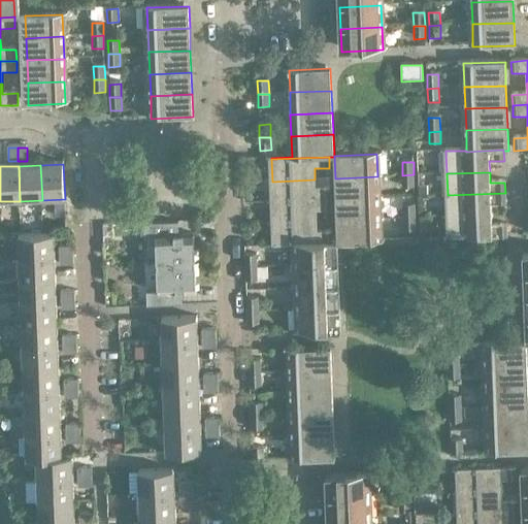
[(414,174),(402,175),(403,189),(415,188),(414,174)]
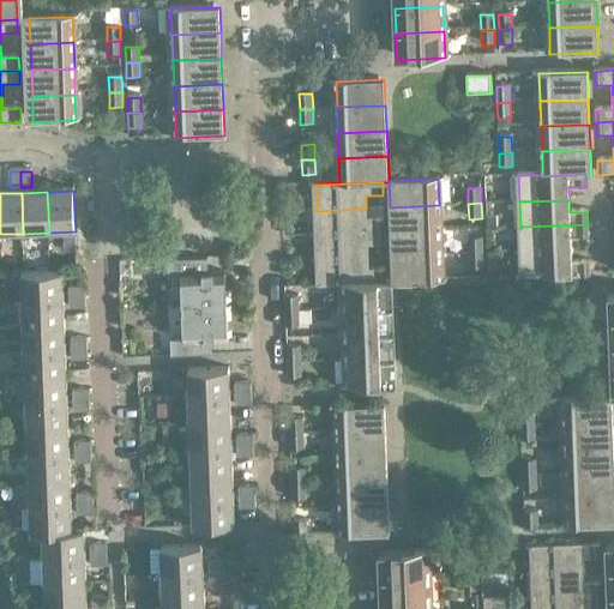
[(439,205),(390,207),(391,233),(440,230),(439,205)]
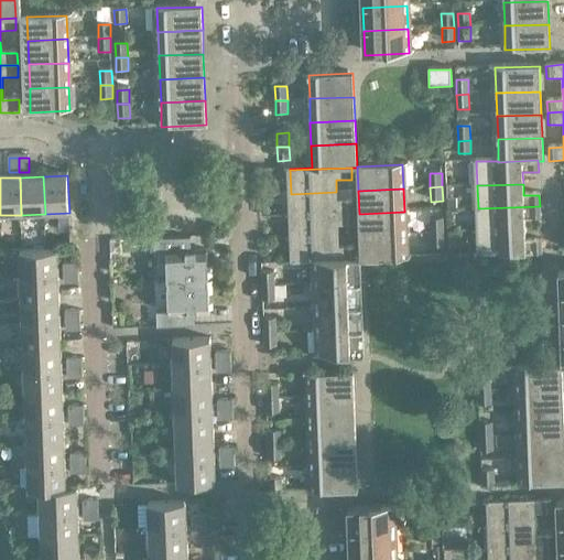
[(336,192),(291,194),(291,217),(354,215),(353,202),(337,203),(336,192)]
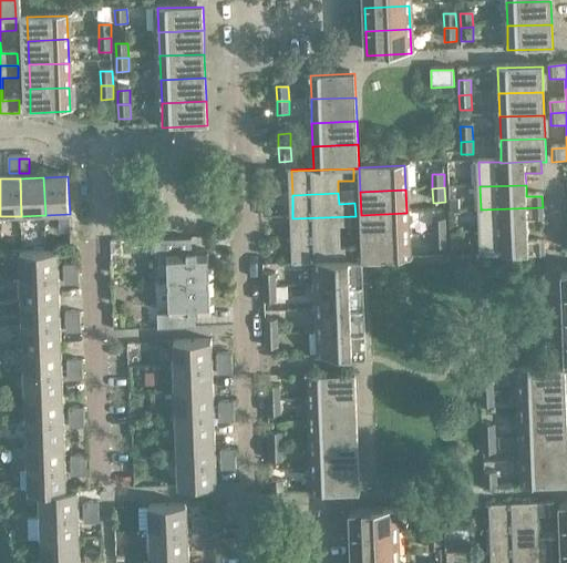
[(543,207),(481,210),(482,234),(528,232),(527,221),(543,219),(543,207)]
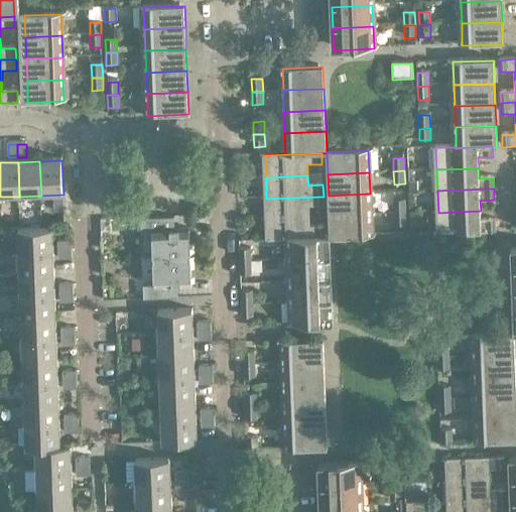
[(370,194),(329,196),(330,217),(370,215),(370,194)]
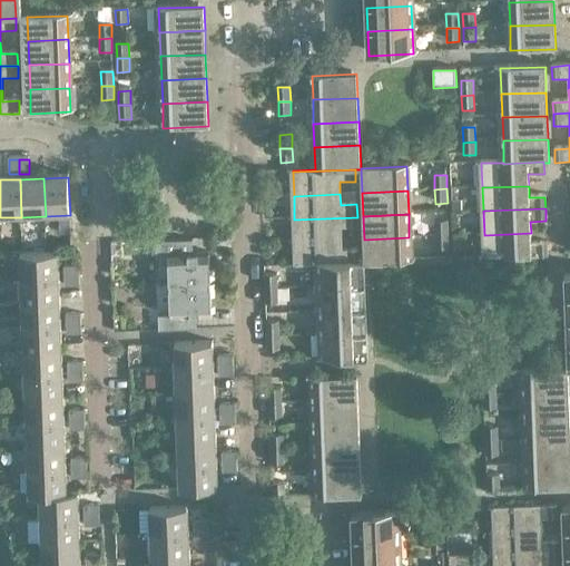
[(357,217),(294,220),(295,244),(342,242),(342,228),(357,228),(357,217)]
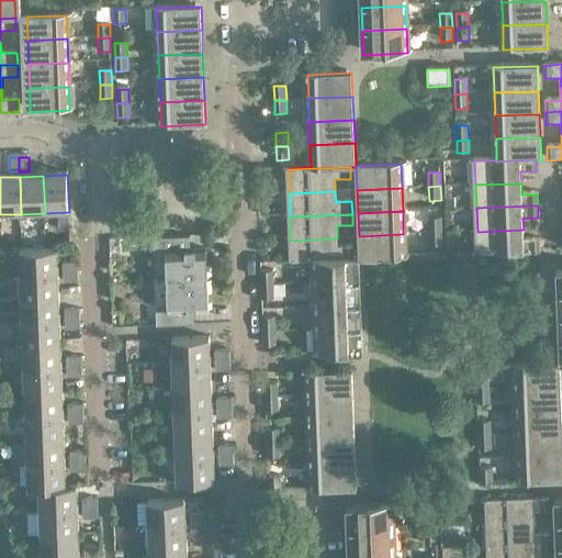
[(69,232),(69,218),(58,218),(59,233),(69,232)]
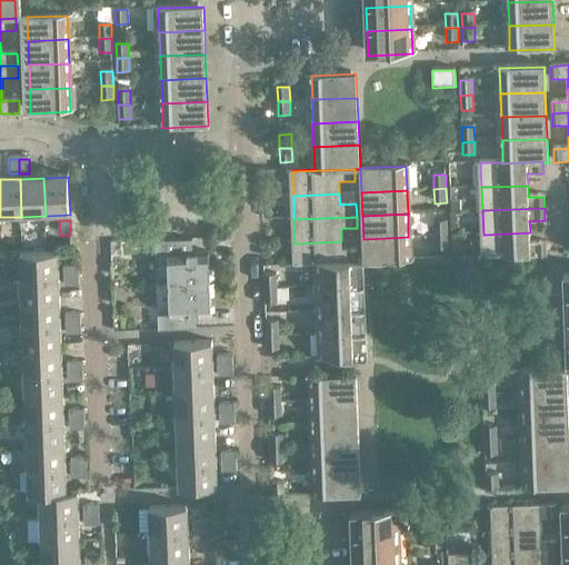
[(435,221),(436,236),(448,236),(447,221),(435,221)]
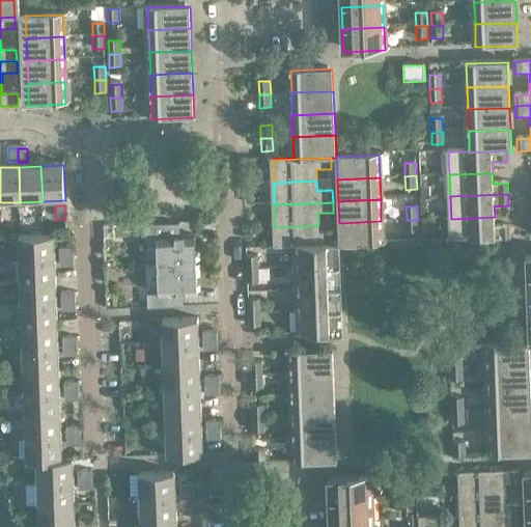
[(495,217),(451,219),(451,242),(510,239),(509,227),(495,227),(495,217)]
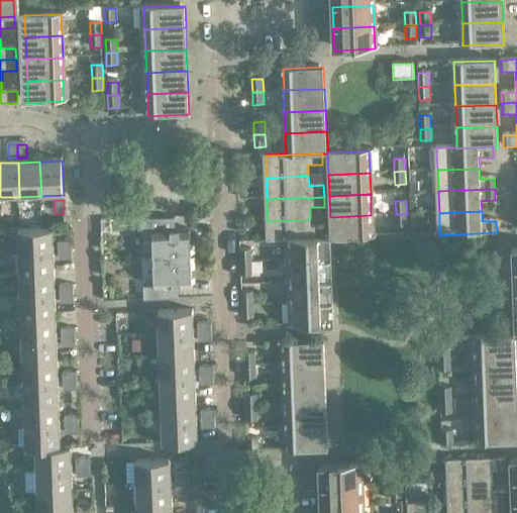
[(407,214),(396,214),(396,227),(407,226),(407,214)]
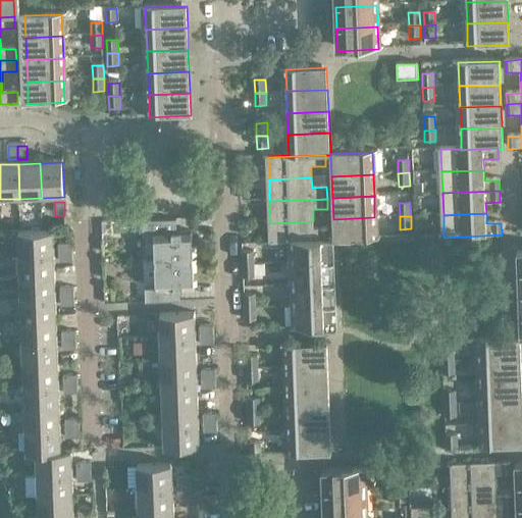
[(374,217),(333,219),(334,242),(375,240),(374,217)]
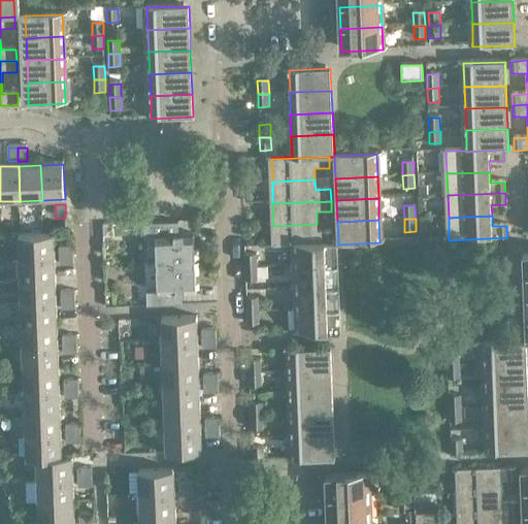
[(317,224),(273,226),(274,247),(295,247),(332,246),(332,243),(332,232),(317,233),(317,224)]
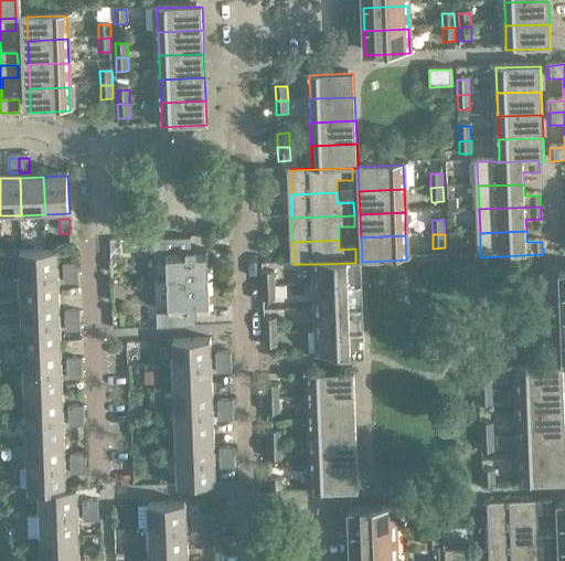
[(191,241),(155,242),(155,256),(168,256),(169,285),(209,283),(206,253),(191,254),(191,241)]
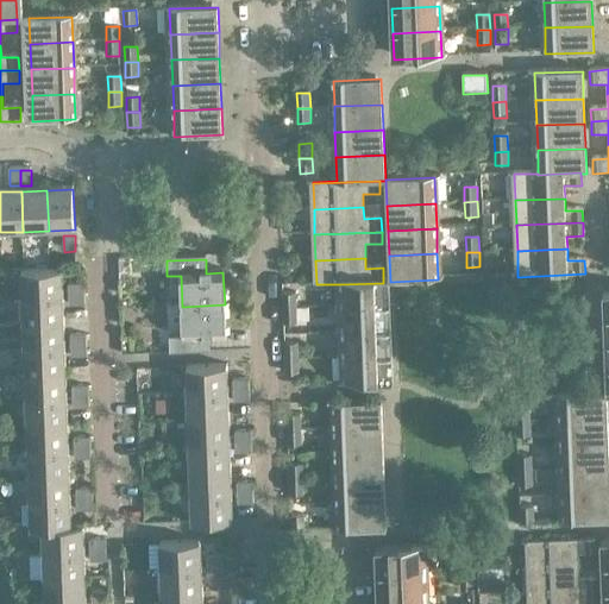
[(62,271),(20,272),(22,297),(63,296),(62,271)]
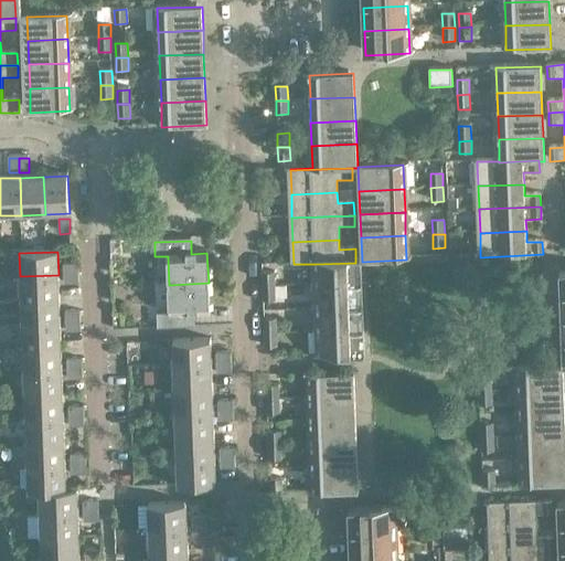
[(355,263),(316,264),(317,288),(362,286),(361,260),(355,261),(355,263)]
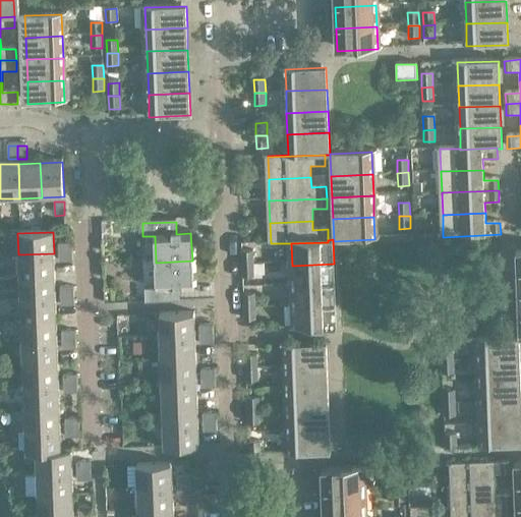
[(72,244),(59,244),(59,253),(72,253),(72,244)]
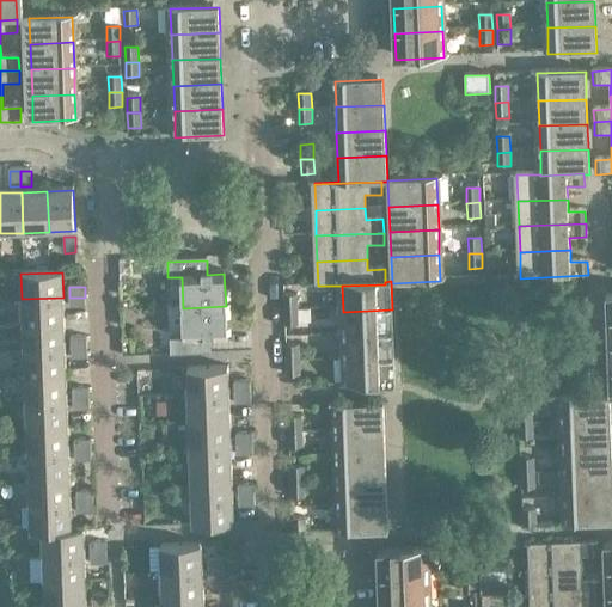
[(297,296),(283,296),(285,312),(298,311),(297,296)]
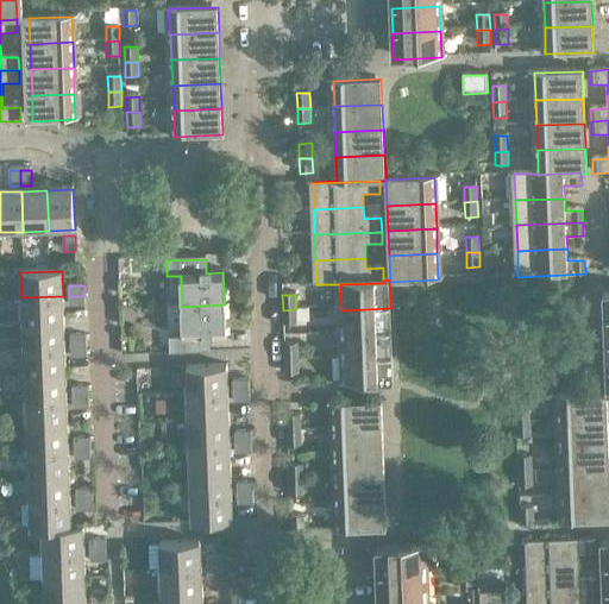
[(63,296),(22,297),(23,323),(64,322),(63,296)]
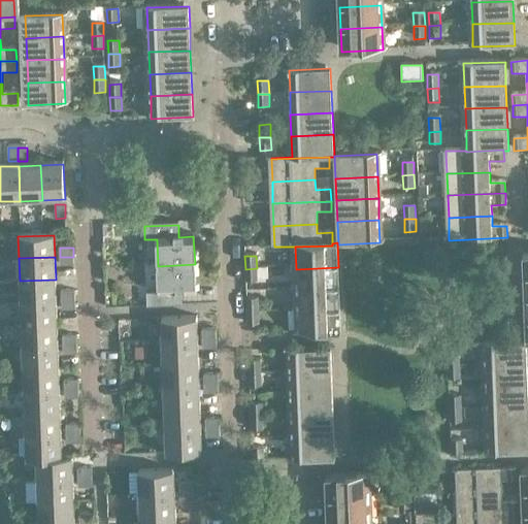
[(73,257),(60,257),(60,266),(73,266),(73,257)]
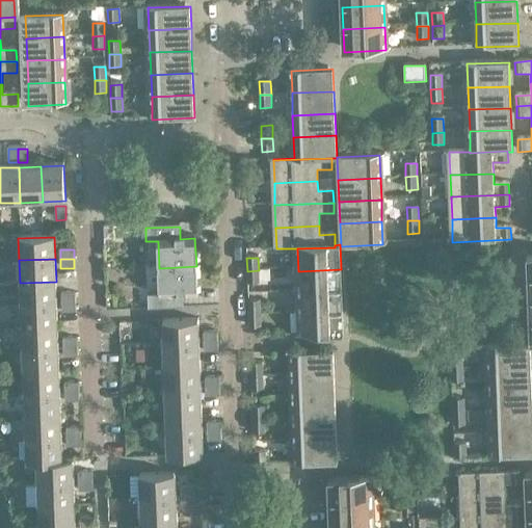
[(148,297),(149,311),(183,309),(183,296),(197,296),(196,266),(159,268),(160,296),(148,297)]
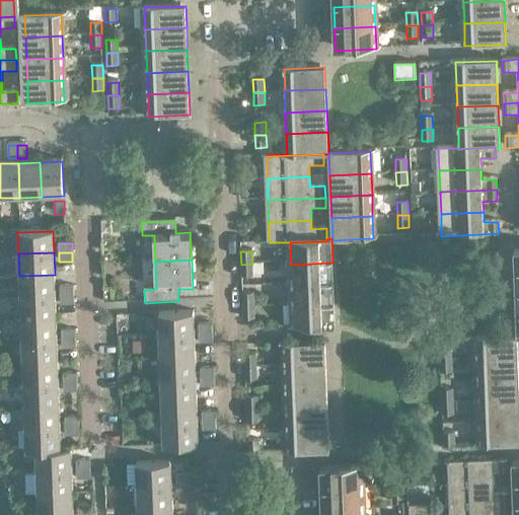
[(332,263),(291,265),(292,286),(332,284),(332,263)]
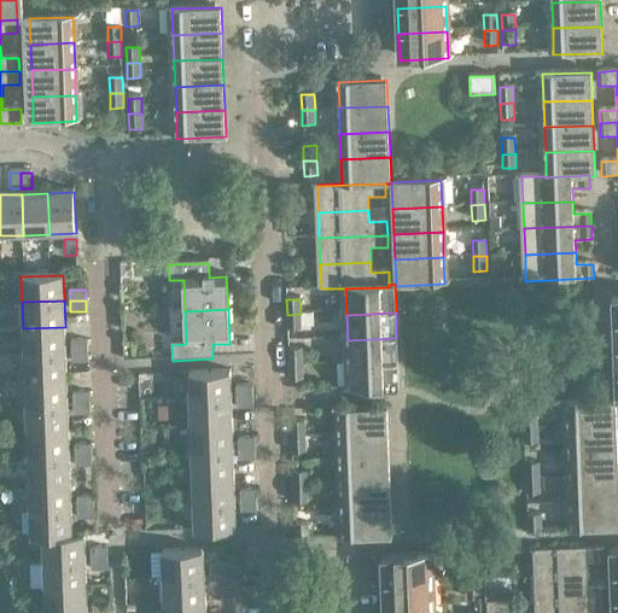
[(301,314),(287,315),(287,330),(301,330),(301,314)]
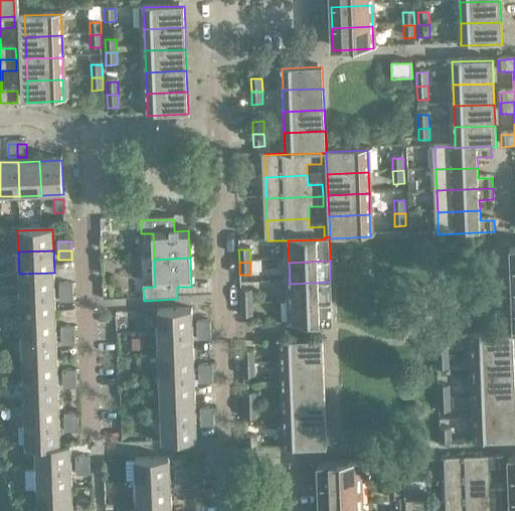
[(54,273),(19,274),(19,295),(55,294),(54,273)]
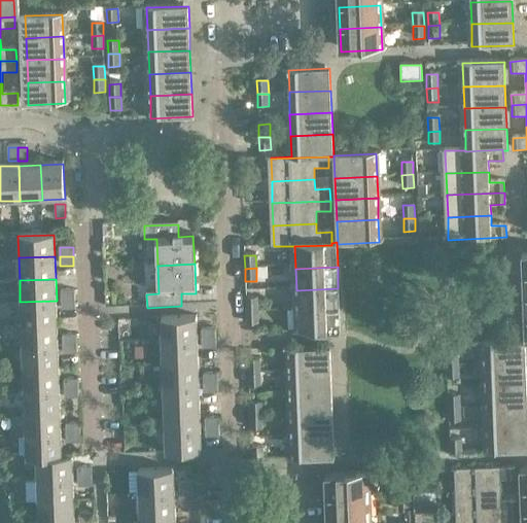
[(338,288),(296,290),(297,312),(339,311),(338,288)]
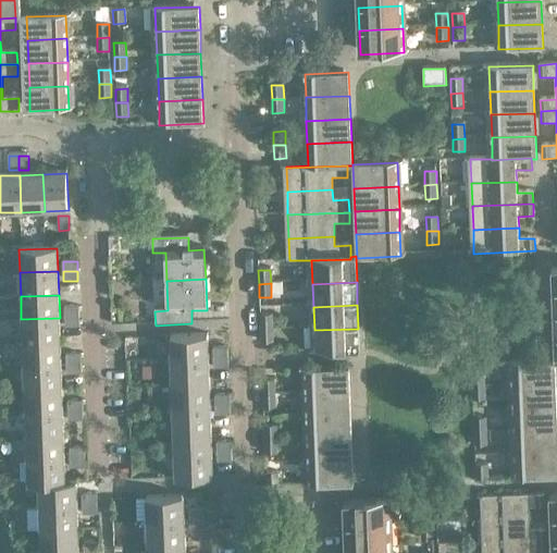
[(78,308),(64,309),(64,319),(79,318),(78,308)]
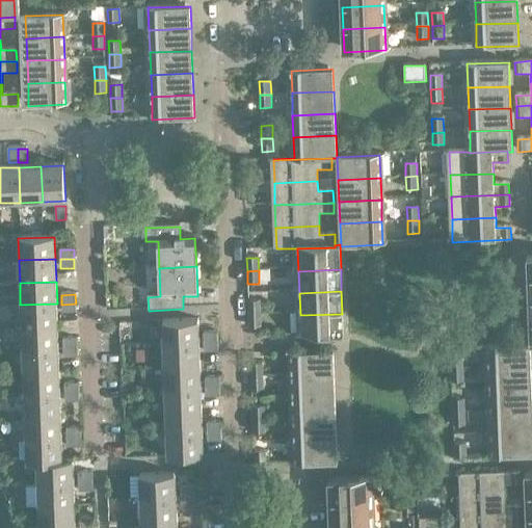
[(260,301),(248,301),(249,315),(261,314),(260,301)]
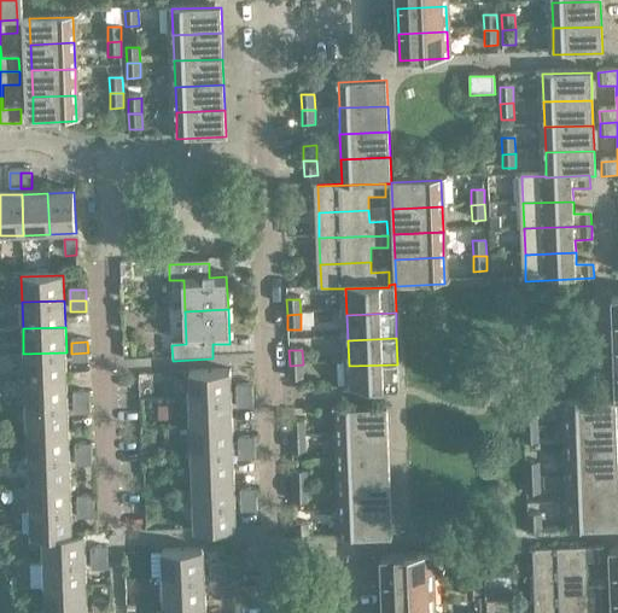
[(66,352),(23,354),(24,380),(66,379),(66,352)]
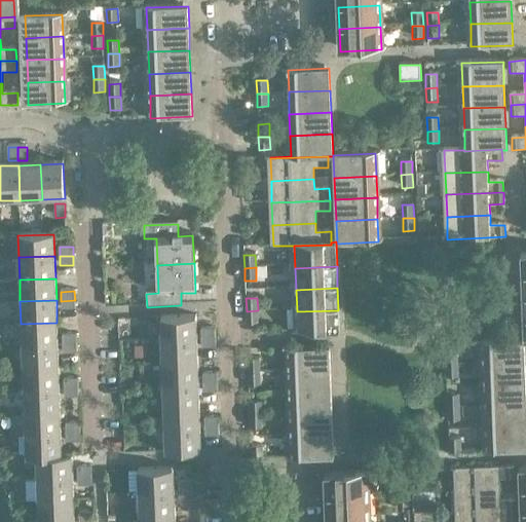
[(75,300),(61,301),(62,310),(75,309),(75,300)]
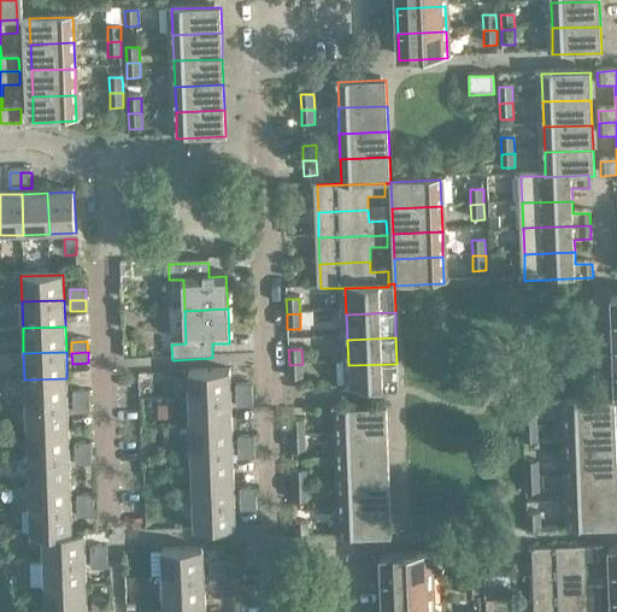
[(303,364),(289,365),(289,381),(303,380),(303,364)]
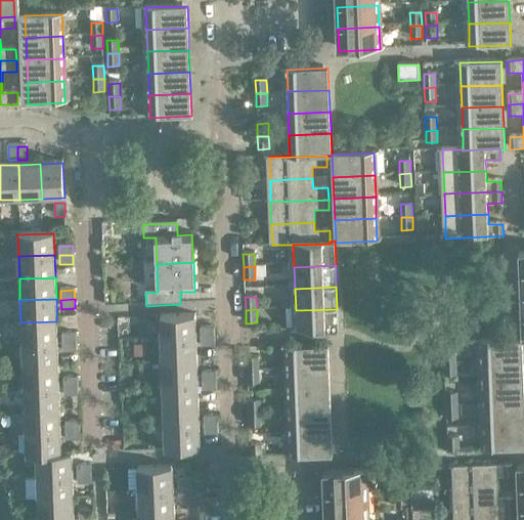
[(337,309),(296,310),(296,331),(338,329),(337,309)]
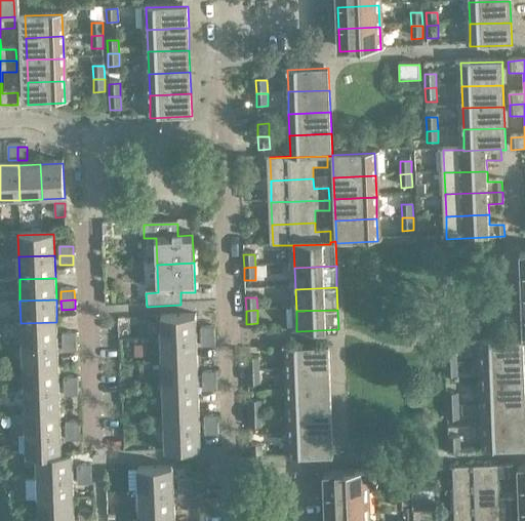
[(196,316),(161,318),(162,339),(197,338),(196,316)]
